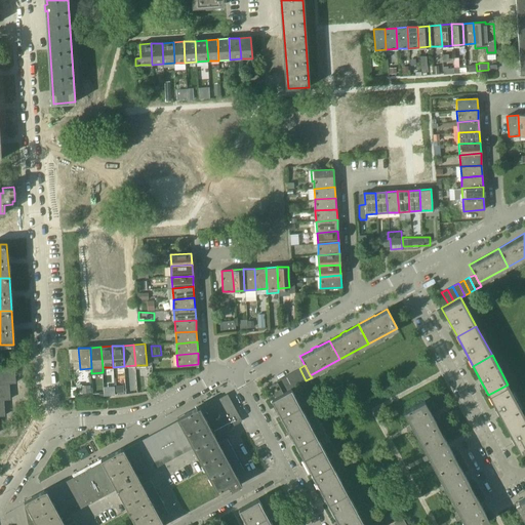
[(14,366),(0,366),(0,415),(5,415),(4,400),(10,399),(9,384),(15,382),(14,366)]
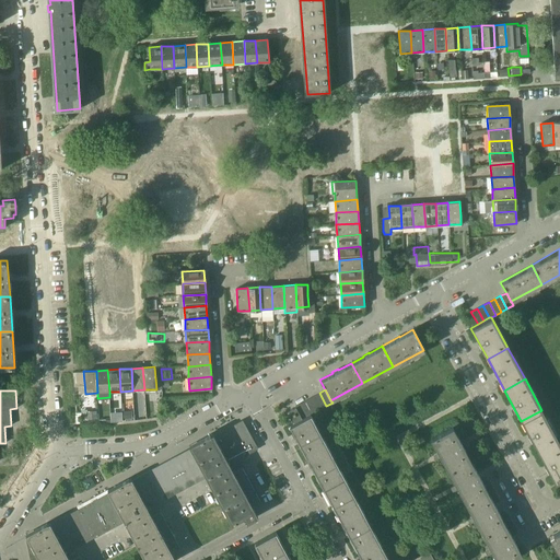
[(319,393),(313,396),(321,409),(326,406),(319,393)]
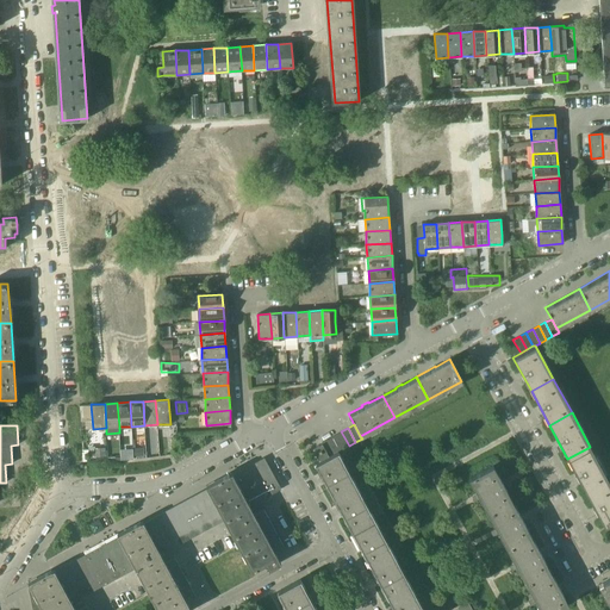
[(341,431),(335,435),(343,449),(349,446),(341,431)]
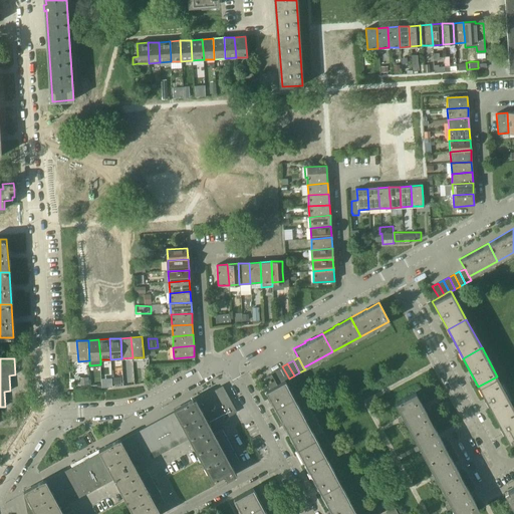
[(282,366),(277,369),(283,380),(284,380),(289,378),(282,366)]
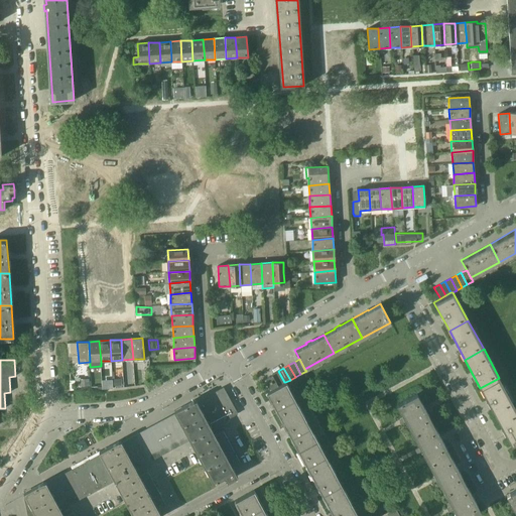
[(272,374),(272,375),(278,386),(284,382),(278,371),(272,374)]
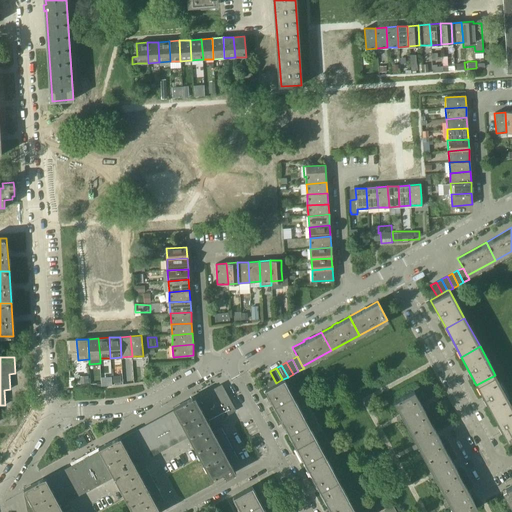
[(262,377),(268,387),(276,383),(270,372),(262,377)]
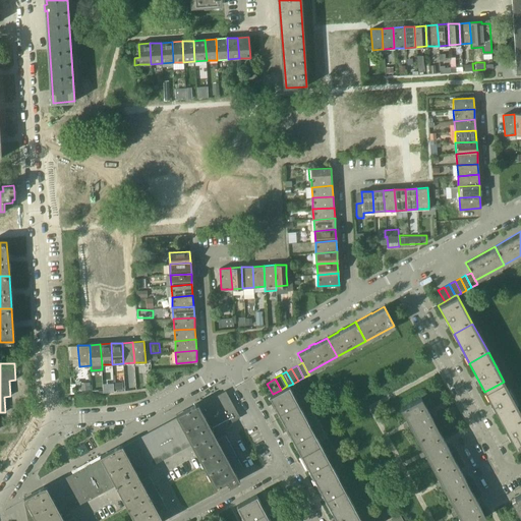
[(504,382),(484,392),(501,420),(519,410),(504,382)]
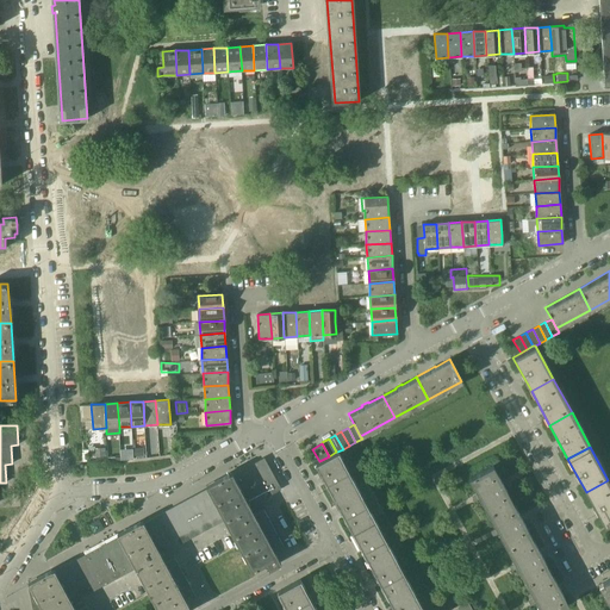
[(329,456),(319,461),(316,464),(334,497),(356,485),(337,452),(336,452),(329,456)]
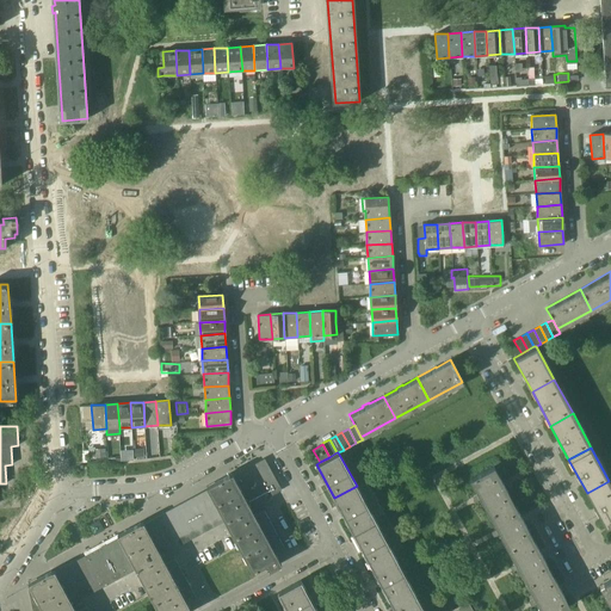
[(282,489),(266,462),(265,462),(266,463),(255,468),(270,497),(282,489)]
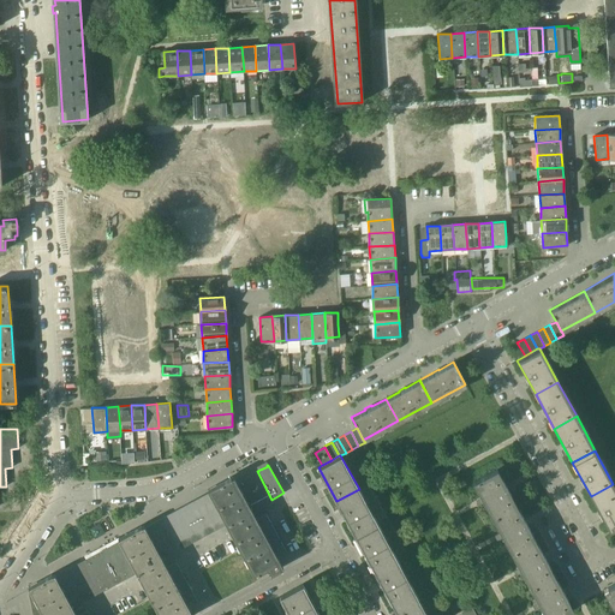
[(497,470),(473,482),(481,497),(475,501),(478,507),(484,503),(493,518),(517,505),(497,470)]
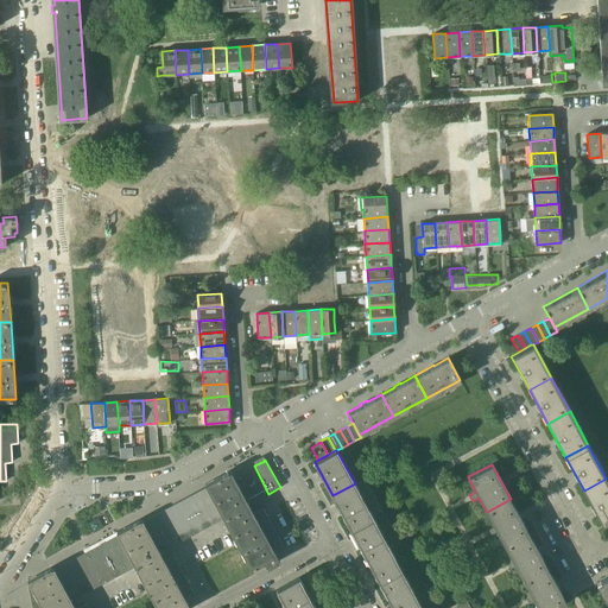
[(268,494),(254,466),(242,473),(258,500),(268,494)]
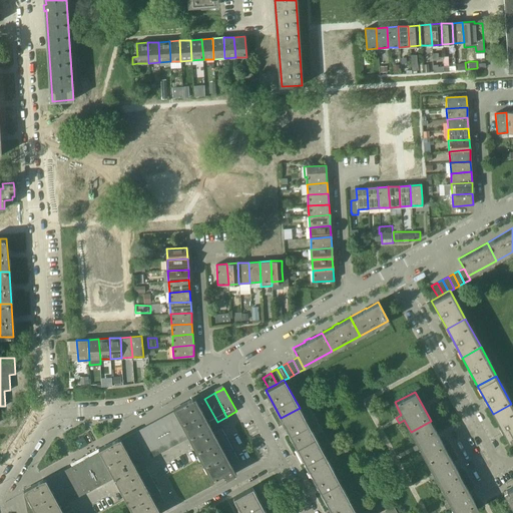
[(238,460),(221,429),(211,434),(208,427),(195,404),(192,398),(173,408),(176,414),(130,439),(142,462),(188,437),(201,460),(210,476),(211,480),(222,474),(225,479),(233,474),(229,466),(238,460)]
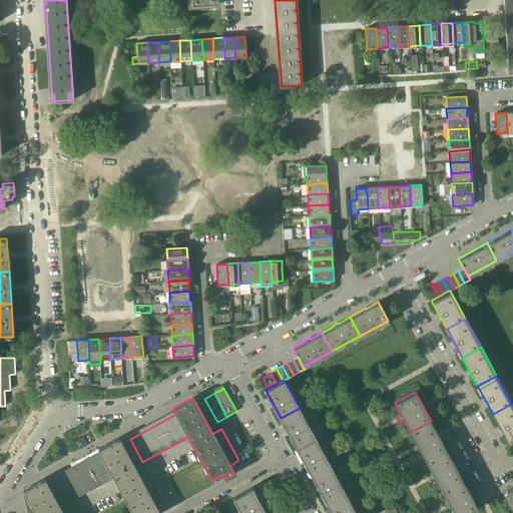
[(217,422),(204,399),(195,404),(208,427),(217,422)]
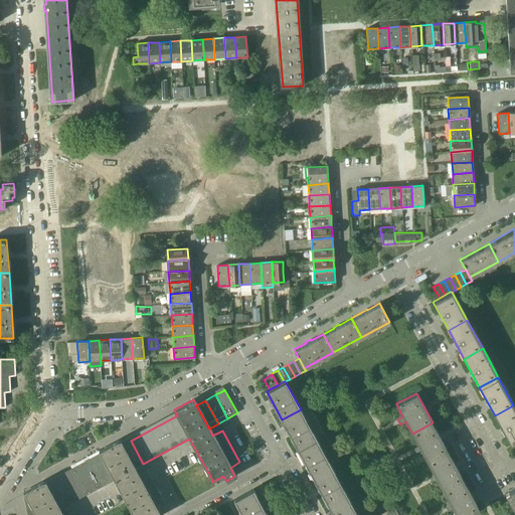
[(514,408),(513,405),(495,415),(510,445),(514,443),(514,442),(514,408)]
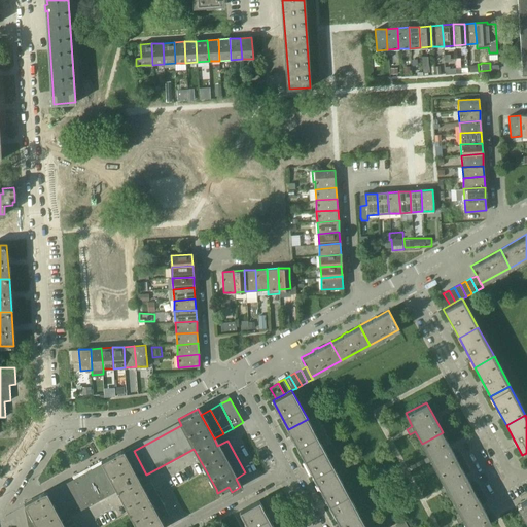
[(308,419),(288,429),(304,458),(323,448),(308,419)]
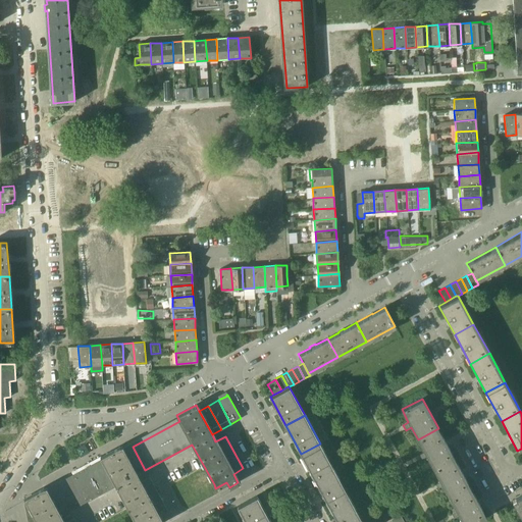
[(438,428),(418,439),(424,452),(419,455),(421,459),(422,460),(427,457),(433,469),(454,458),(438,428)]
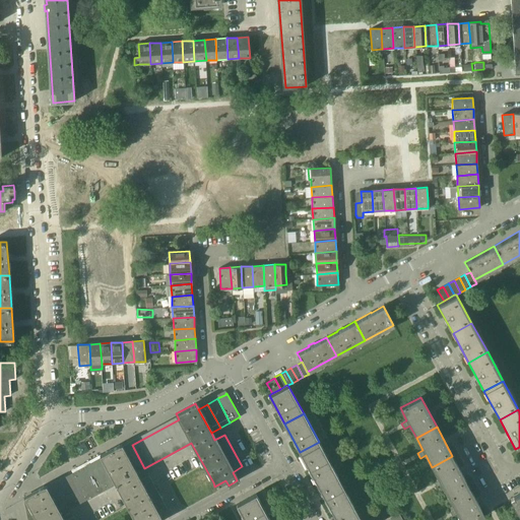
[(92,437),(73,447),(78,456),(96,447),(92,437)]
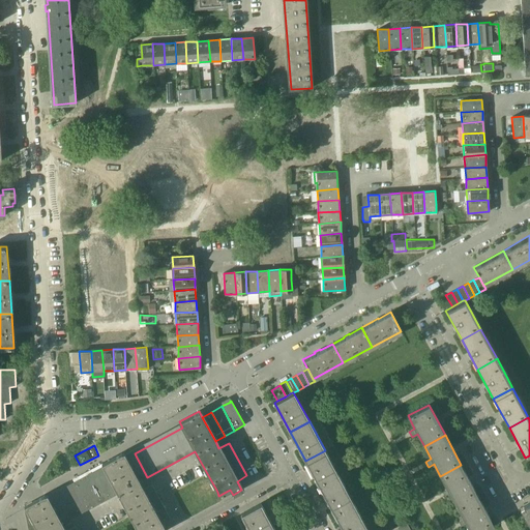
[(325,450),(305,461),(322,490),(341,479),(325,450)]
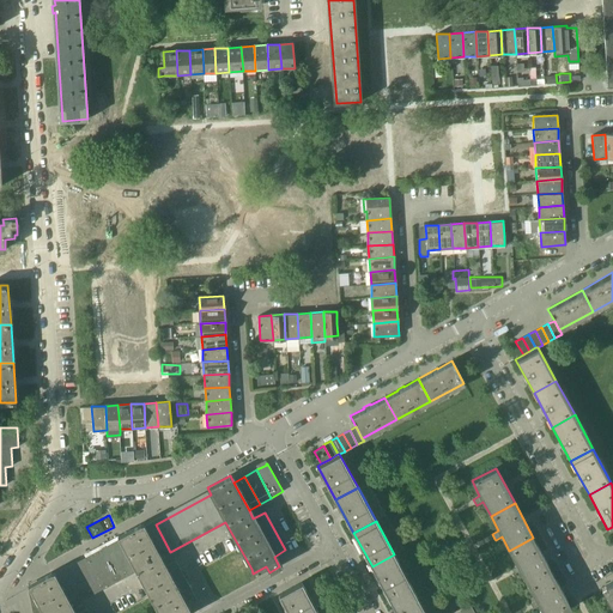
[(196,599),(175,560),(164,566),(159,558),(170,552),(156,525),(144,530),(140,523),(117,536),(121,542),(137,571),(151,598),(158,612),(188,612),(184,605),(196,599)]
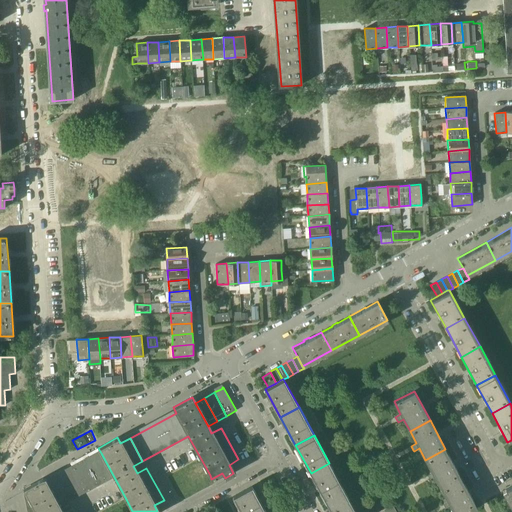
[(445,449),(425,460),(432,472),(427,475),(430,480),(435,477),(441,489),(461,478),(445,449)]
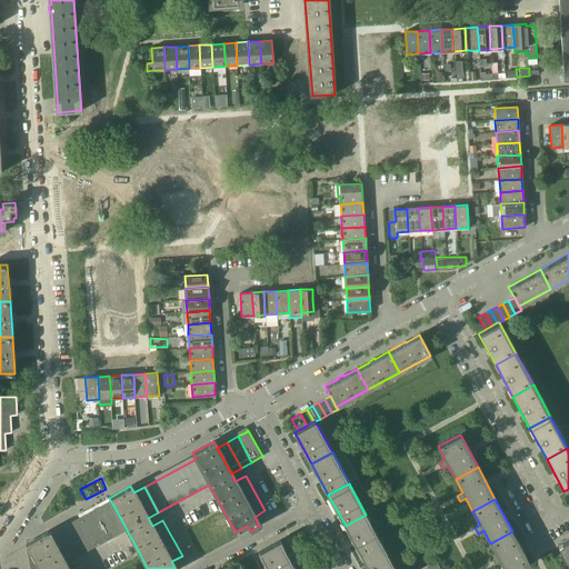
[(127,530),(112,503),(102,509),(116,536),(127,530)]
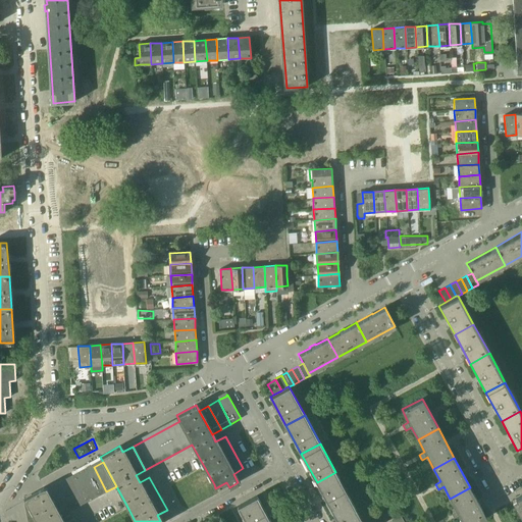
[(106,491),(94,467),(75,477),(88,502),(106,491)]
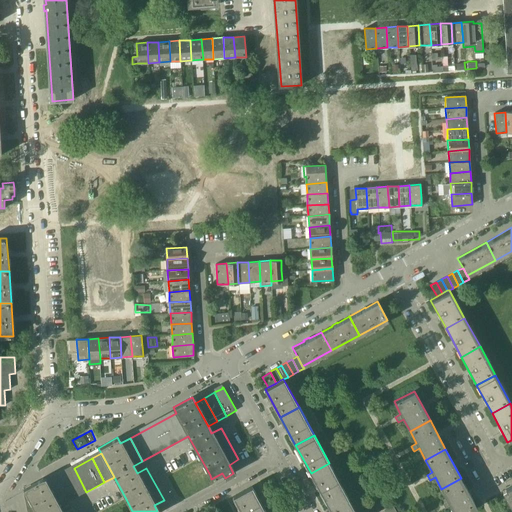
[(329,463),(311,473),(326,502),(345,492),(329,463)]
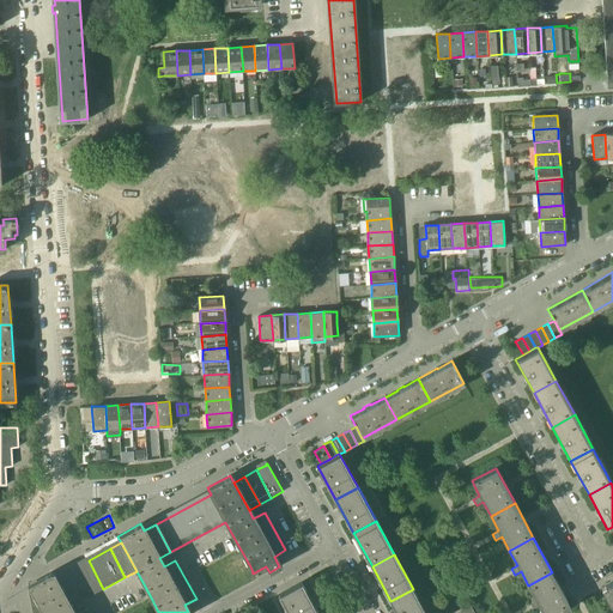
[(103,589),(89,560),(77,568),(92,595),(103,589)]
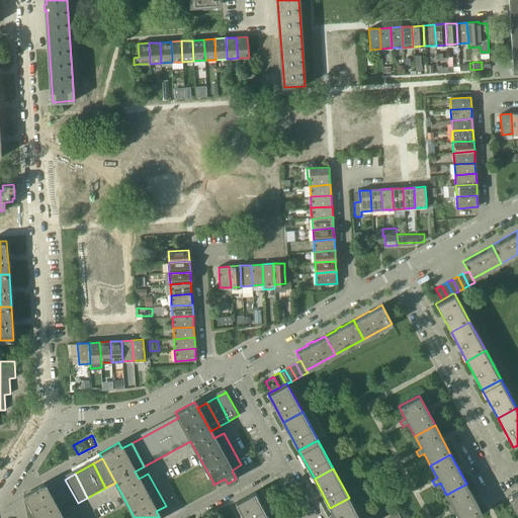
[(66,517),(62,517),(59,513),(78,503),(65,480),(47,490),(44,484),(34,489),(24,494),(26,500),(29,517),(74,517),(73,514),(66,517)]
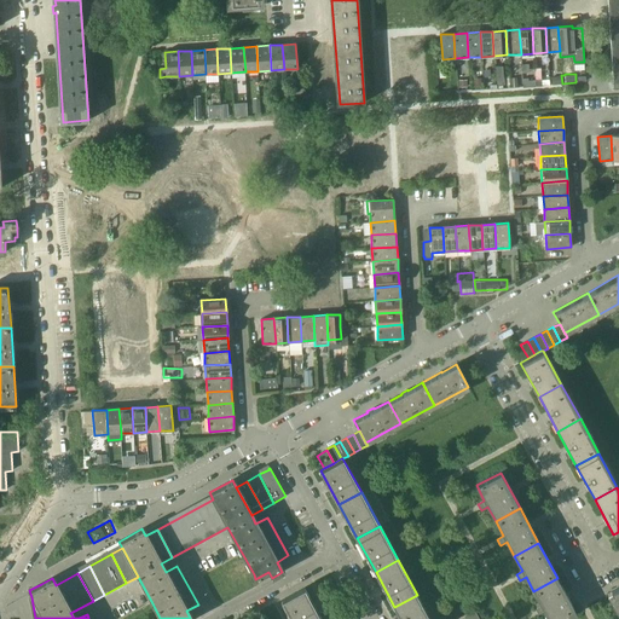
[(557,578),(533,591),(542,606),(536,609),(538,615),(544,612),(548,618),(567,618),(577,614),(557,578)]
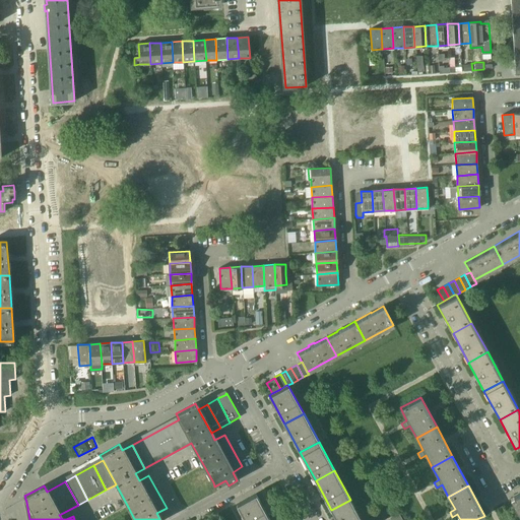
[(519,493),(510,499),(519,517),(519,493)]
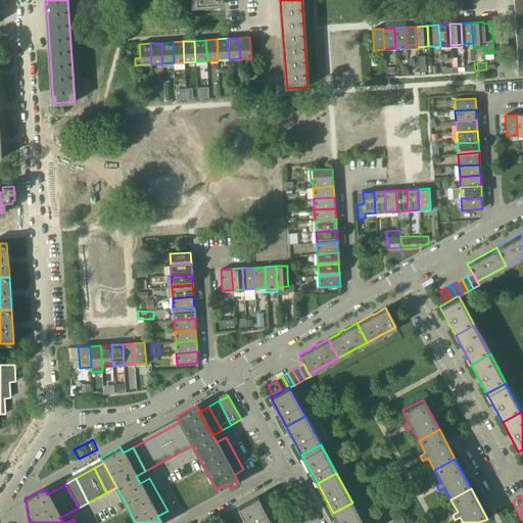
[(271,522),(257,496),(238,507),(246,522),(271,522)]
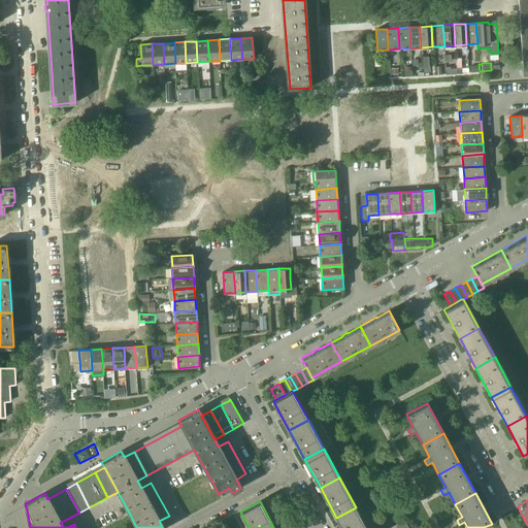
[(366,527),(356,507),(336,518),(341,527),(366,527)]
